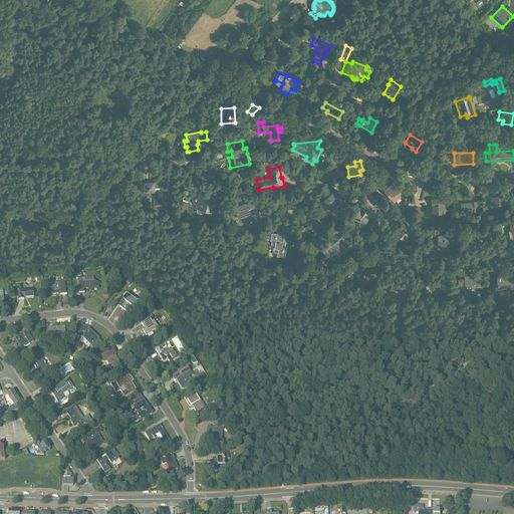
[(240,184),(249,174),(249,171),(238,174),(240,184)]
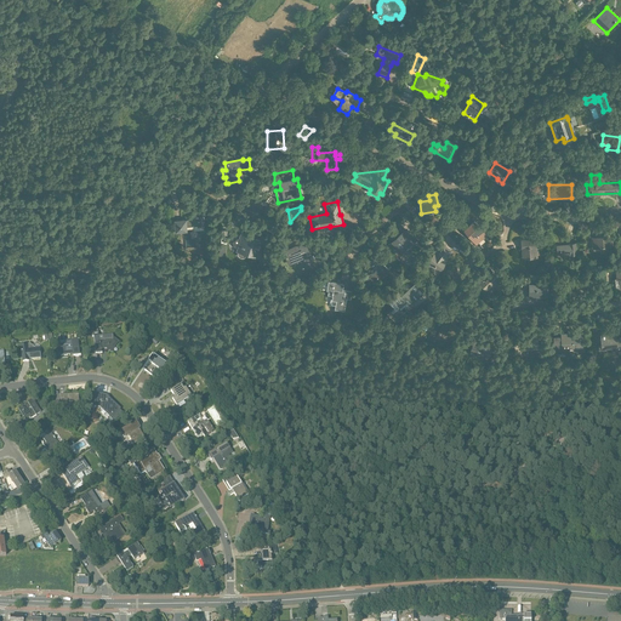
[(175,233),(187,232),(187,227),(205,224),(204,214),(192,214),(193,220),(175,220),(175,233)]
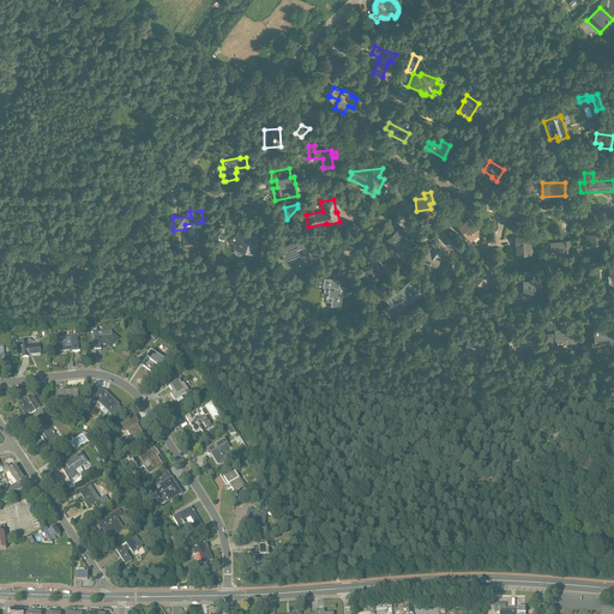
[(470,241),(480,234),(474,228),(475,227),(469,220),(458,228),(470,241)]
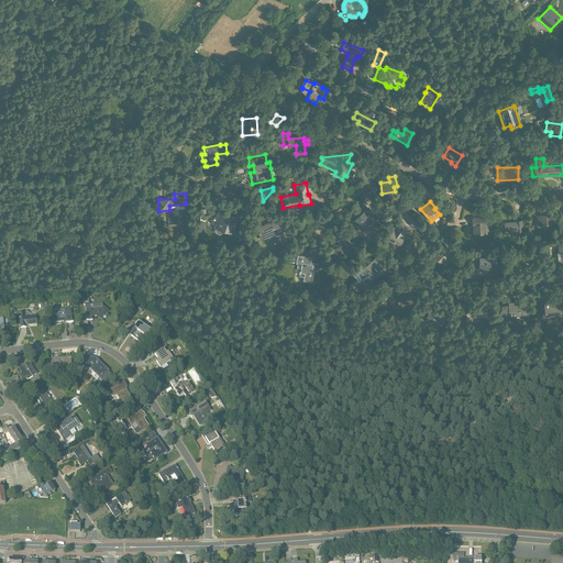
[(371,214),(363,206),(353,214),(365,228),(377,216),(373,210),(374,212),(371,214)]
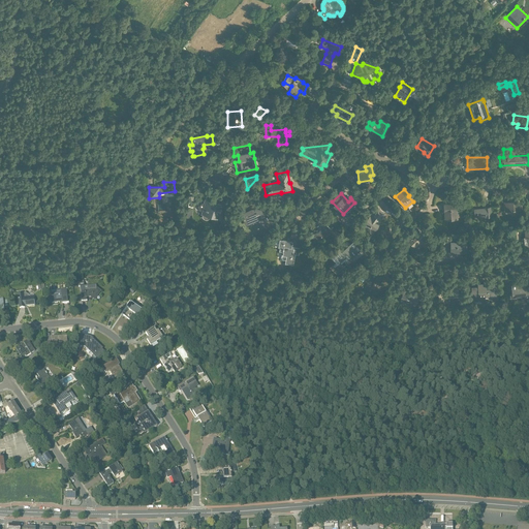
[(217,203),(206,199),(205,203),(206,203),(206,206),(203,206),(203,205),(201,206),(191,203),(188,222),(195,223),(197,212),(199,214),(200,215),(201,213),(203,213),(203,214),(205,214),(205,215),(205,217),(206,218),(208,219),(209,218),(210,217),(211,216),(212,217),(213,216),(220,218),(223,207),(216,205),(217,203)]
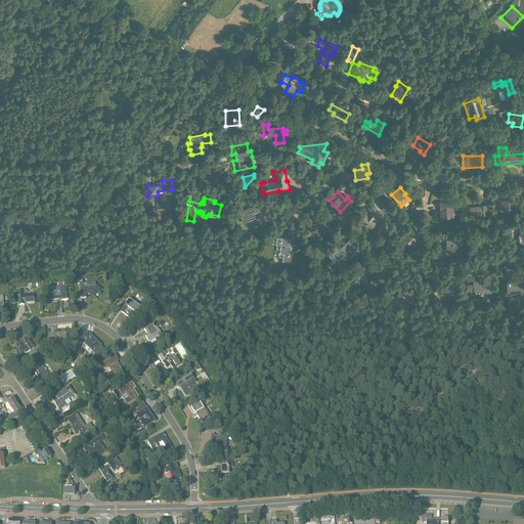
[(515,212),(513,200),(499,201),(500,210),(507,209),(507,213),(515,212)]
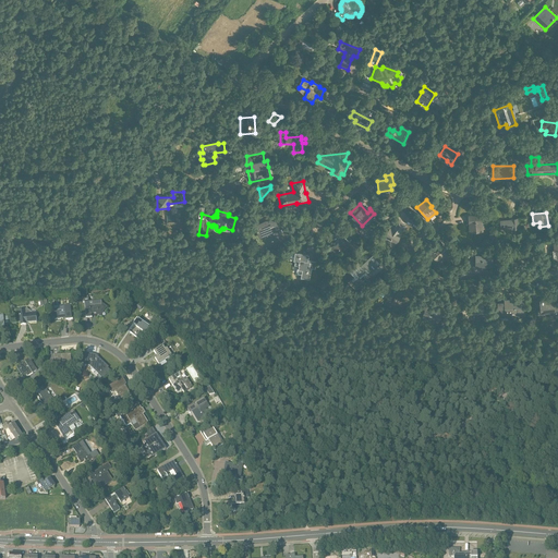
[(469,233),(483,232),(481,215),(469,216),(469,223),(469,233)]
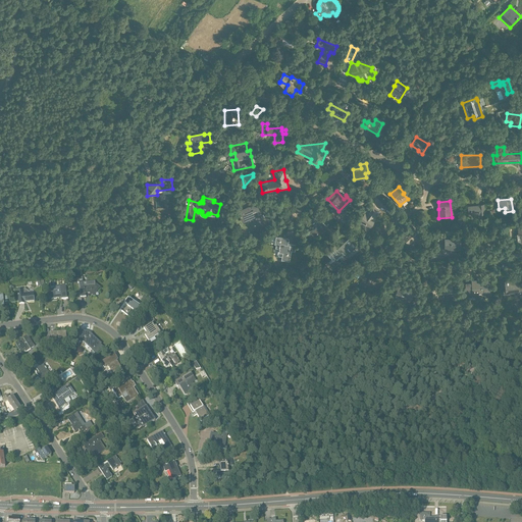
[(257,215),(256,212),(259,211),(256,204),(238,211),(239,214),(236,216),(241,227),(252,223),(251,221),(250,219),(252,218),(255,223),(262,220),(259,214),(257,215)]
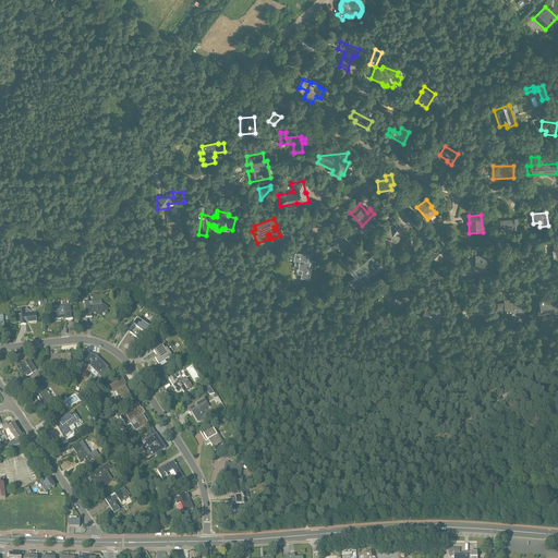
[(518,229),(517,218),(511,219),(511,220),(500,221),(500,227),(504,227),(504,230),(518,229)]
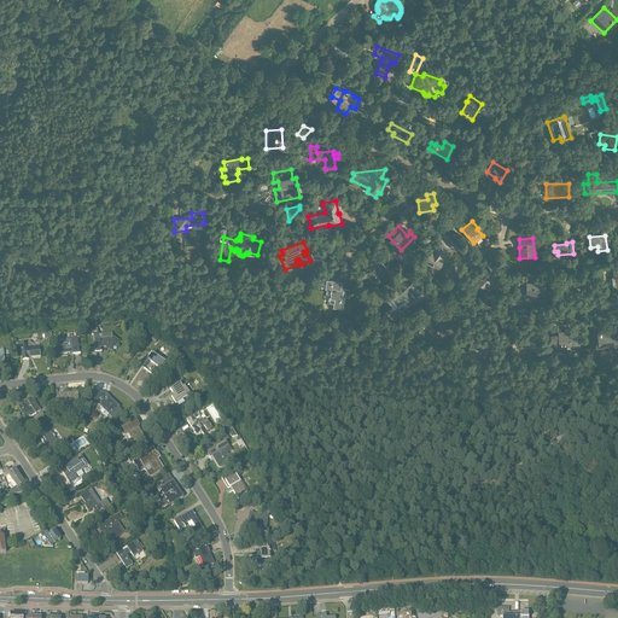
[(441,260),(449,249),(439,243),(432,252),(431,252),(425,262),(437,270),(443,261),(441,260)]
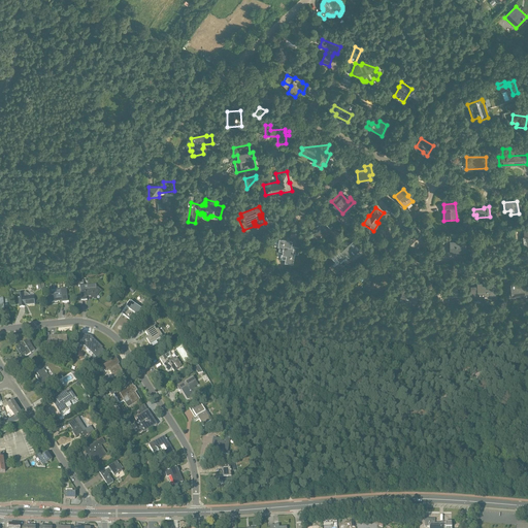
[(330,229),(326,225),(328,223),(323,216),(317,222),(321,226),(319,228),(320,229),(314,235),(319,240),(322,238),(323,238),(328,232),(331,235),(334,233),(333,232),(335,230),(332,227),(330,229)]
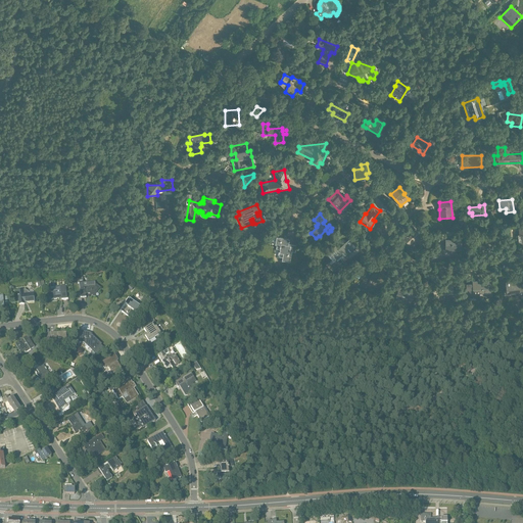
[(419,243),(424,239),(415,229),(403,238),(410,244),(415,239),(419,243)]
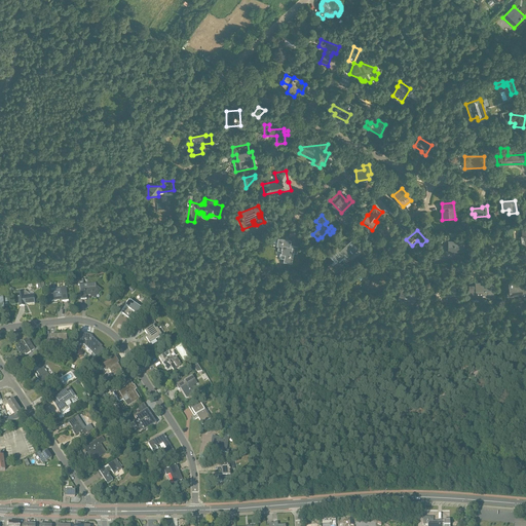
[(498,245),(497,237),(483,238),(483,242),(484,242),(484,247),(483,247),(483,254),(493,254),(492,245),(498,245)]
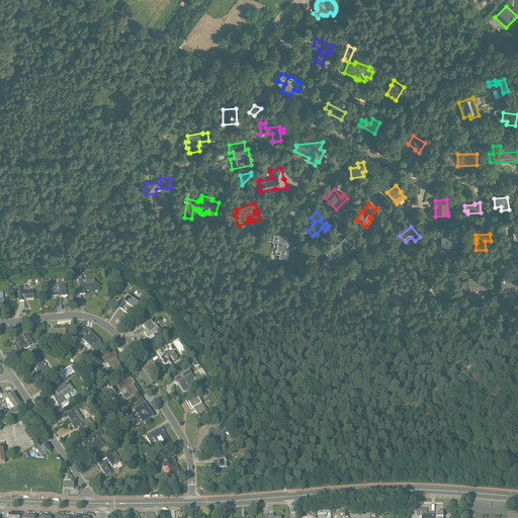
[(280,236),(277,235),(276,236),(274,235),(272,242),(274,243),(273,246),(277,247),(276,253),(280,254),(279,257),(287,259),(289,249),(292,250),(293,244),(285,242),(285,241),(286,241),(286,240),(286,238),(280,236)]
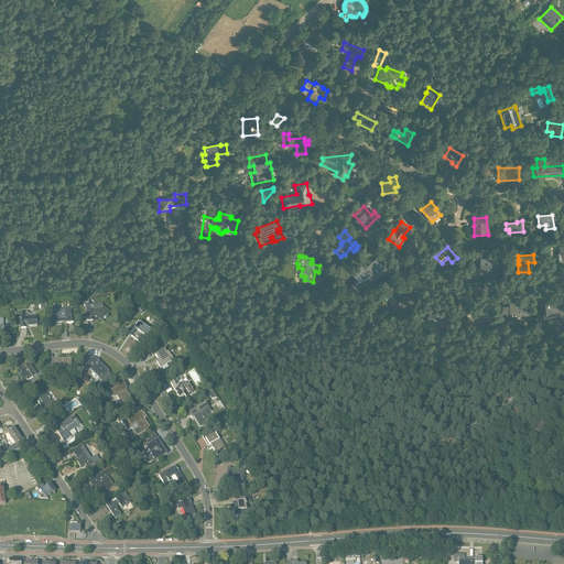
[(498,270),(498,258),(480,258),(480,269),(498,270)]
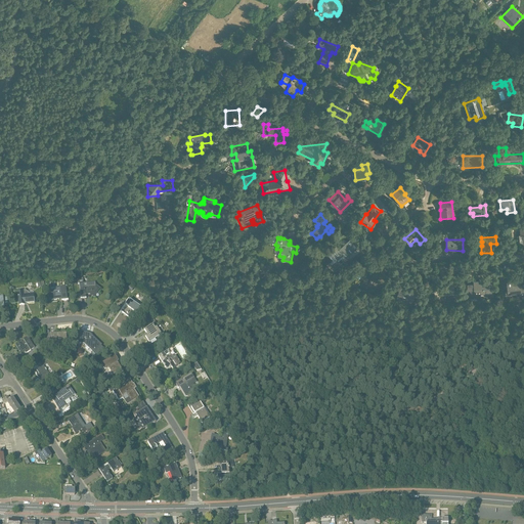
[(351,252),(345,244),(339,249),(337,246),(331,251),(337,258),(335,261),(331,264),(334,268),(343,260),(346,258),(345,257),(351,252)]
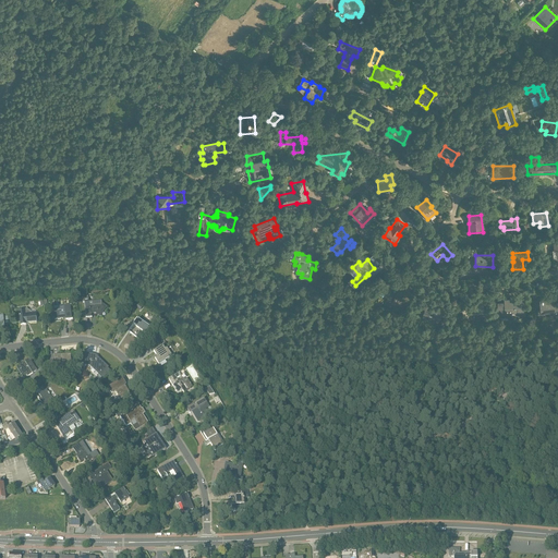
[(557,303),(554,304),(553,298),(549,298),(549,300),(540,301),(541,313),(553,312),(554,316),(557,315),(557,303)]
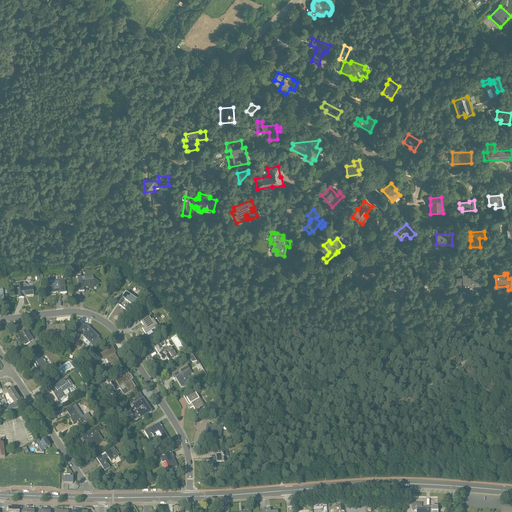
[(472,275),(456,276),(457,288),(464,288),(464,284),(469,284),(469,288),(475,287),(475,291),(483,291),(482,280),(478,280),(478,277),(472,277),(472,275)]
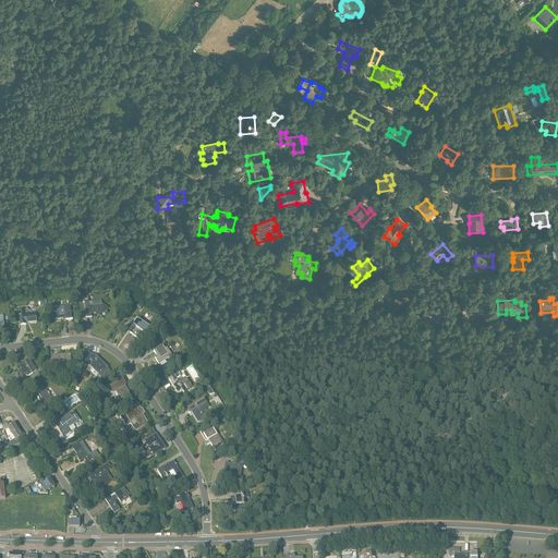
[(101,303),(101,301),(89,302),(89,301),(84,302),(86,318),(92,317),(92,313),(95,312),(100,315),(107,306),(101,303)]
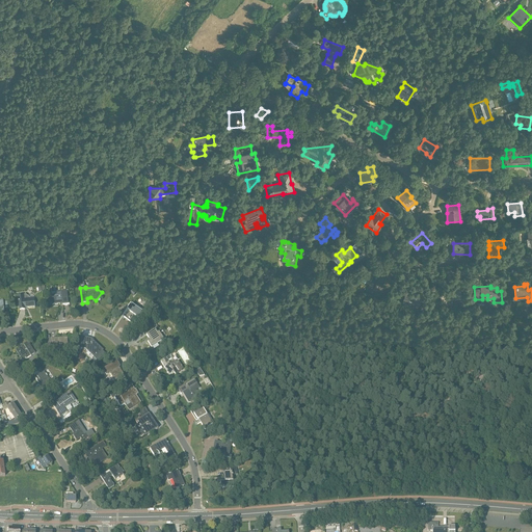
[(69,303),(67,291),(56,292),(56,295),(52,295),(52,304),(62,303),(62,304),(69,303)]
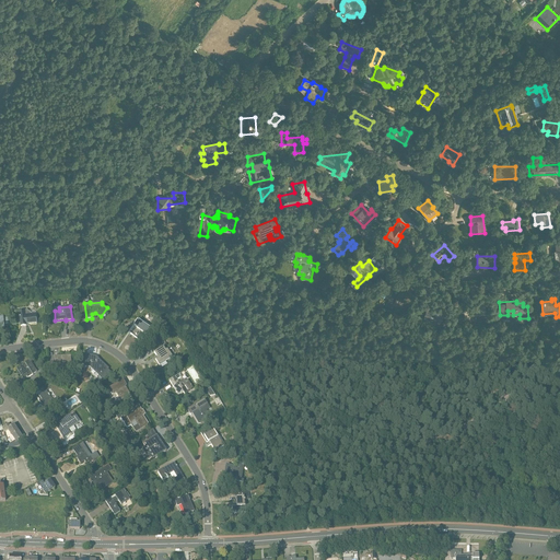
[(440,324),(443,311),(428,306),(423,318),(440,324)]
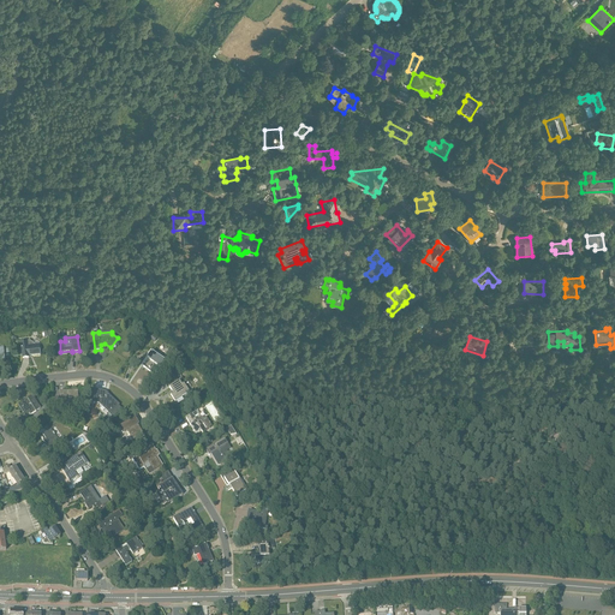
[(28,346),(28,341),(21,341),(23,358),(29,358),(28,356),(40,354),(40,345),(28,346)]
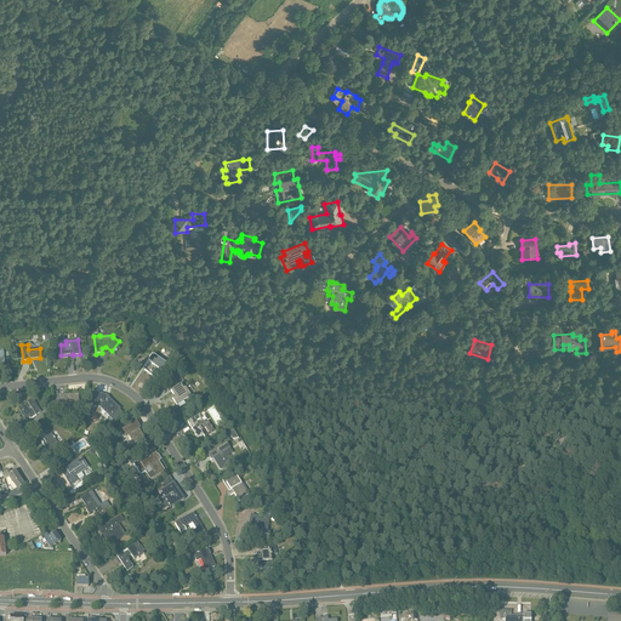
[(163,372),(167,365),(153,355),(143,370),(144,370),(152,375),(157,368),(163,372)]
